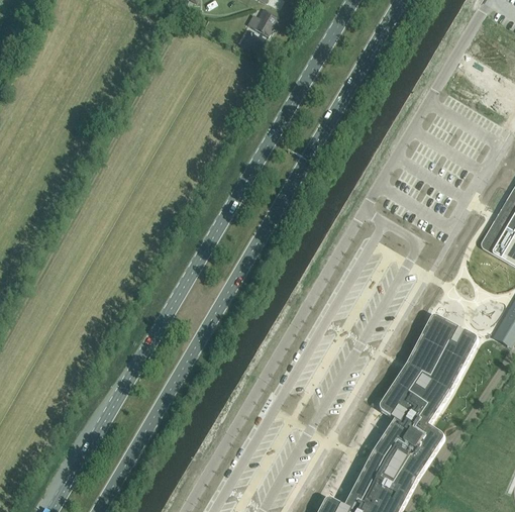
[(273,27),(280,16),(261,6),(255,15),(251,12),(246,22),(253,26),(252,26),(267,34),(272,26),(273,27)]
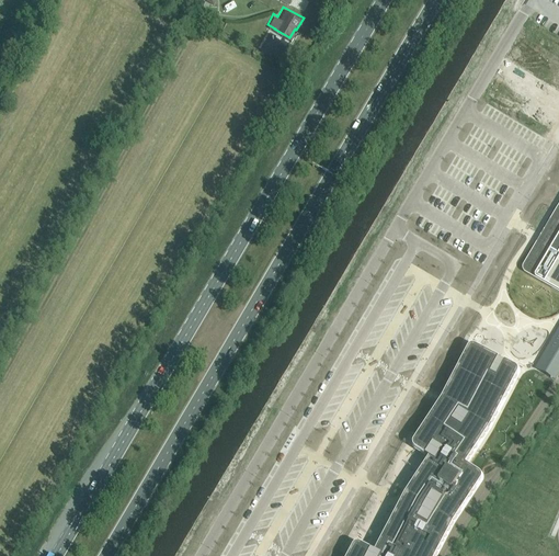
[(521,263),(521,264),(521,265),(521,267),(522,268),(523,269),(558,288),(558,196),(542,227),(546,230),(539,240),(535,238),(521,261),(521,262),(521,263)]
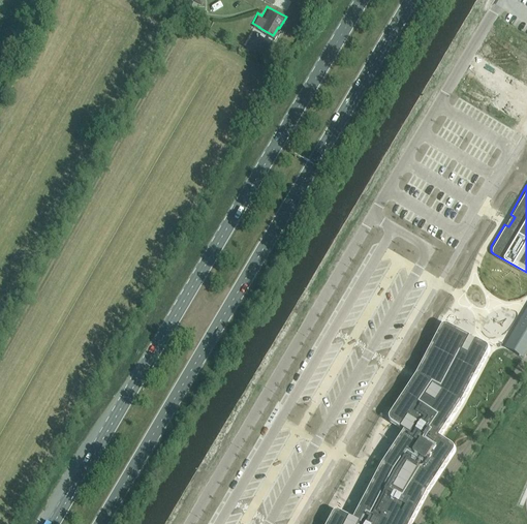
[(526,306),(512,332),(526,340),(526,306)]
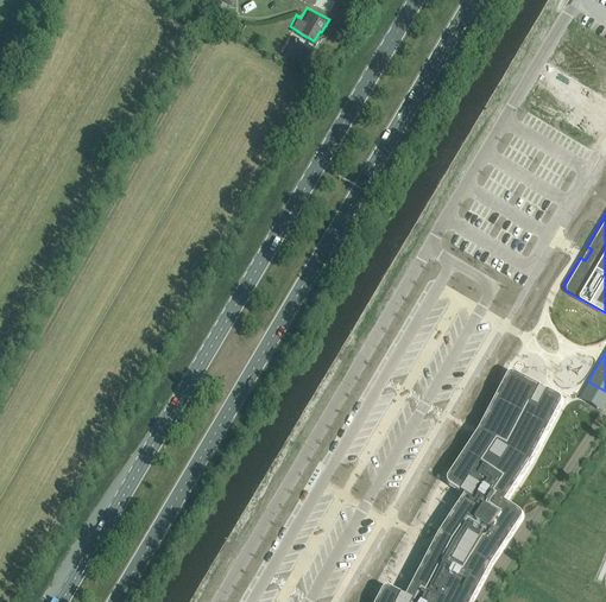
[(494,392),(486,409),(498,416),(499,412),(505,414),(503,418),(506,419),(505,420),(517,426),(517,425),(523,429),(525,424),(529,426),(526,431),(540,437),(549,420),(551,413),(553,413),(559,401),(560,400),(560,399),(560,398),(560,397),(559,395),(557,394),(557,393),(556,393),(551,391),(550,391),(544,387),(543,388),(537,386),(538,384),(534,382),(534,381),(513,371),(512,371),(511,369),(510,369),(509,369),(507,371),(506,371),(505,372),(505,373),(504,373),(498,385),(498,386),(494,392)]
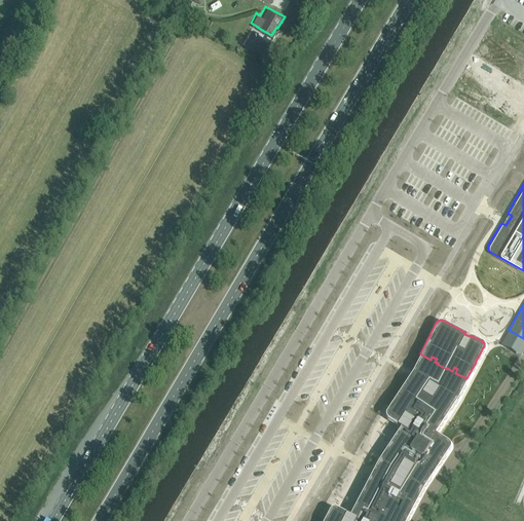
[(398,428),(385,447),(399,456),(401,453),(432,473),(433,471),(434,471),(449,447),(449,446),(450,445),(450,444),(449,443),(449,441),(448,441),(447,440),(438,434),(434,432),(440,422),(441,422),(454,402),(456,398),(459,393),(466,378),(455,373),(457,369),(454,367),(452,371),(447,368),(447,369),(437,364),(438,363),(435,362),(437,359),(432,357),(431,360),(420,354),(413,368),(411,371),(410,373),(409,373),(391,400),(391,401),(389,404),(394,406),(386,417),(400,425),(399,428),(398,428)]
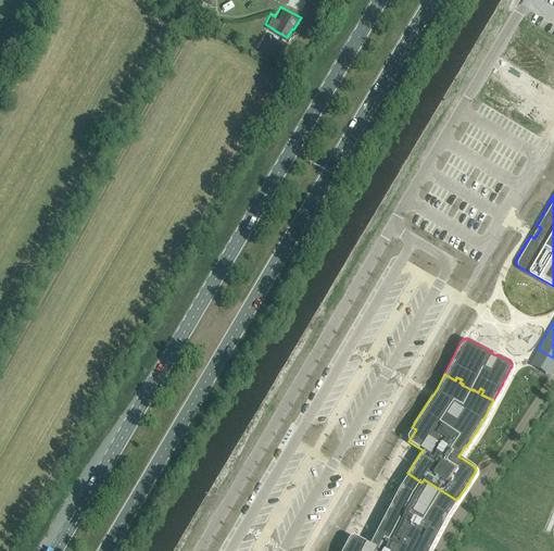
[(341,549),(339,550),(427,550),(432,541),(436,536),(447,515),(454,503),(456,500),(424,479),(422,483),(407,473),(403,479),(402,479),(402,480),(403,480),(405,481),(402,487),(393,501),(391,500),(390,503),(389,503),(374,534),(374,535),(369,543),(354,536),(348,548),(343,546),(341,549)]
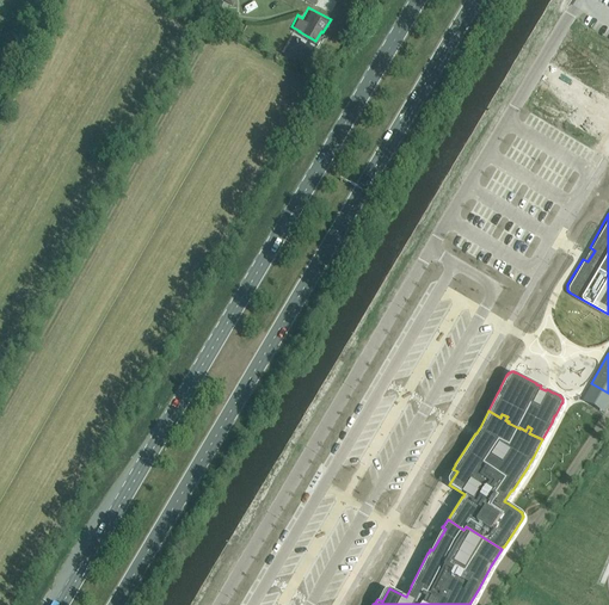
All buildings are outlined.
